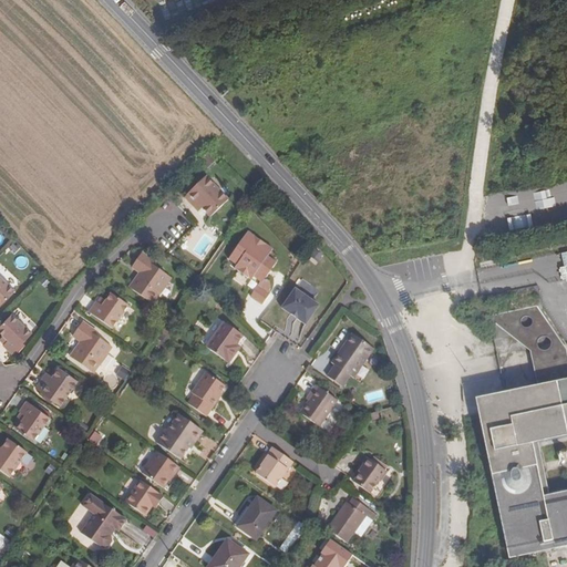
[(196,204),(200,208),(209,217),(227,199),(205,176),(184,196),(193,207),(196,204)]
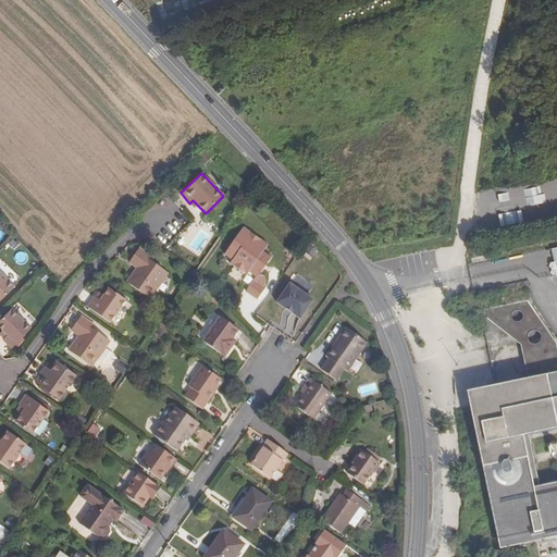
[(250,235),(242,229),(235,238),(236,239),(232,247),(231,246),(223,256),(231,261),(229,264),(232,268),(234,265),(242,271),(240,273),(245,276),(248,272),(255,276),(244,293),(256,301),(263,291),(261,289),(264,286),(263,280),(259,276),(262,272),(261,271),(264,265),(267,267),(270,260),(262,254),(267,246),(258,239),(257,242),(249,237),(250,235)]
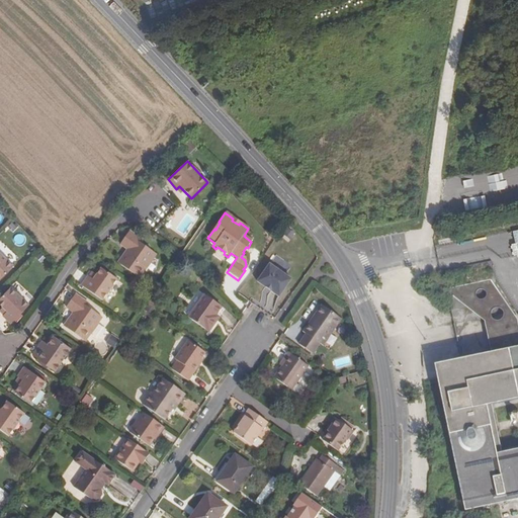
[(281,234),(289,241),(295,234),(287,227),(281,234)]
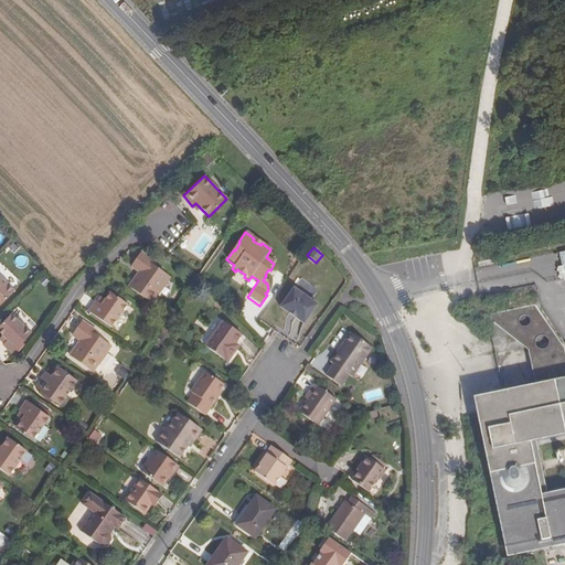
[(141,268),(138,273),(129,286),(152,302),(169,277),(153,266),(155,263),(140,253),(134,263),(141,268)]
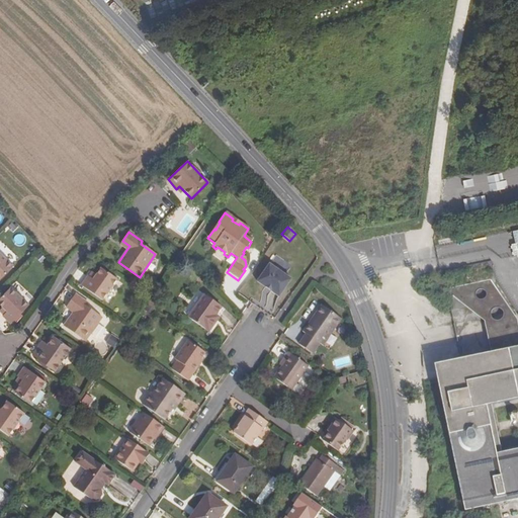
[(13,239),(18,246),(26,240),(20,233),(13,239)]
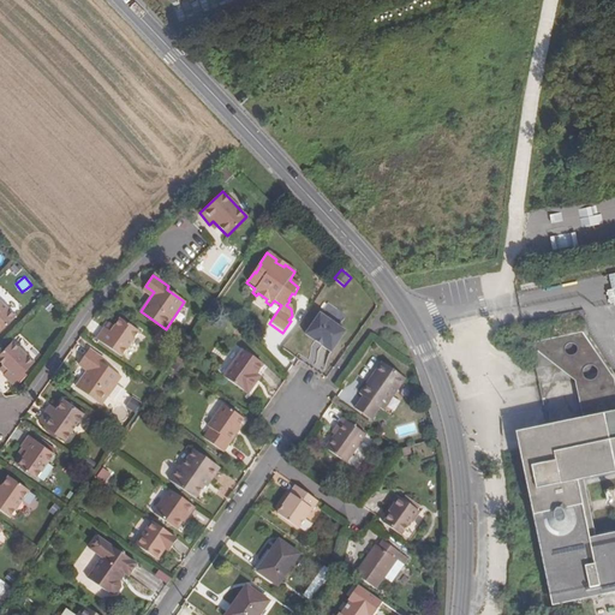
[(154,292),(145,286),(142,291),(150,297),(154,292)]
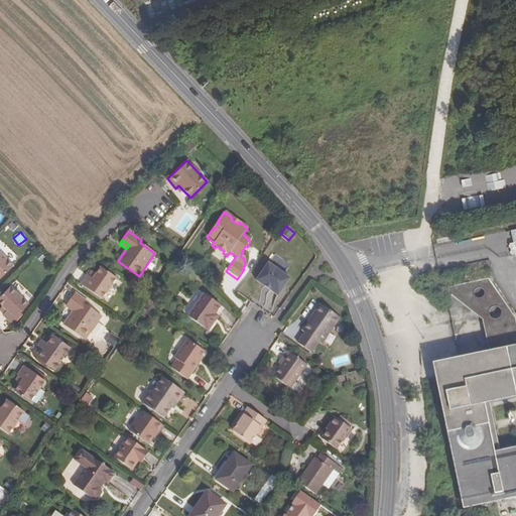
[(14,265),(0,250),(0,277),(1,279),(14,265)]
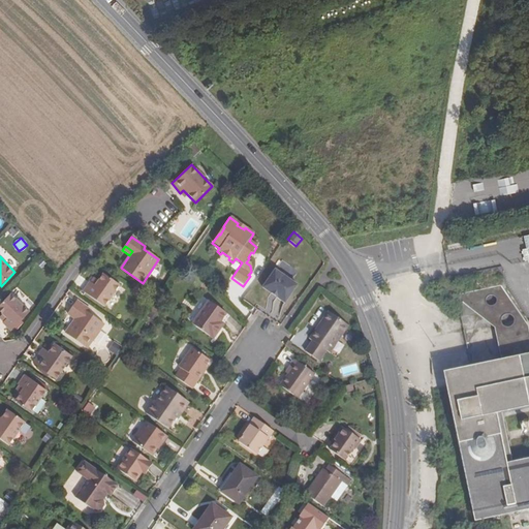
[(275,270),(265,286),(286,301),(297,283),(275,270)]
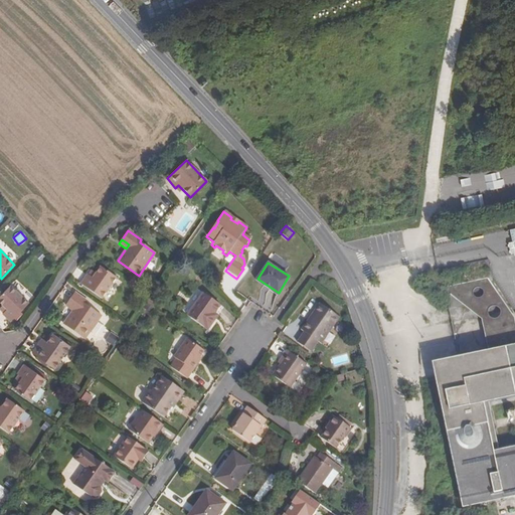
[(94,278),(90,276),(88,274),(80,284),(102,298),(116,278),(101,267),(97,274),(94,278)]
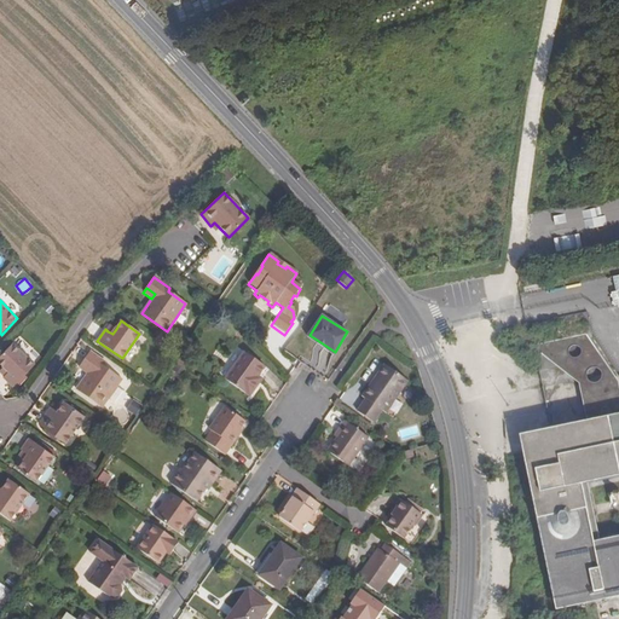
[(38,360),(15,342),(0,360),(13,370),(9,377),(19,385),(38,360)]
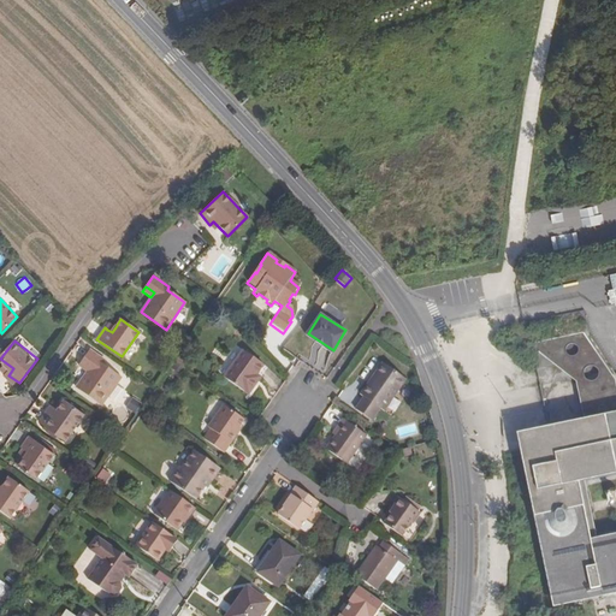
[(223,377),(247,394),(255,383),(252,380),(255,374),(262,365),(241,350),(223,377)]
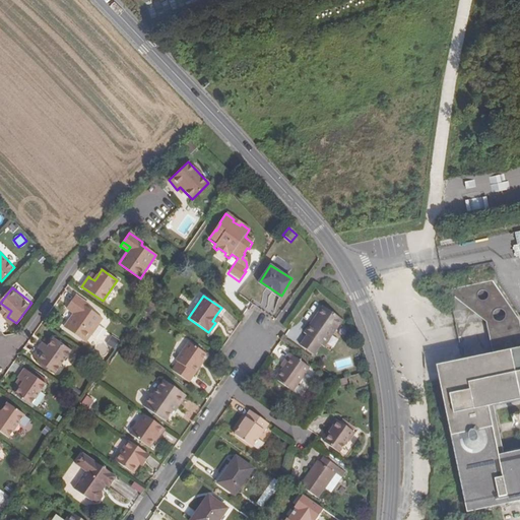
[(75,313),(74,315),(65,328),(86,343),(104,319),(88,309),(90,306),(77,297),(70,306),(79,312),(77,314),(75,313)]
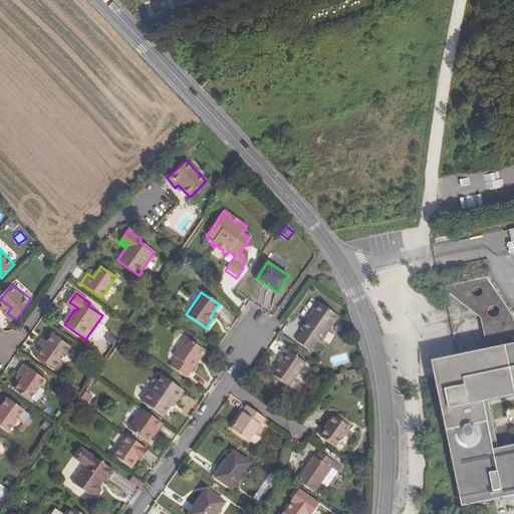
[(78,308),(69,302),(67,306),(73,311),(74,309),(76,310),(78,308)]
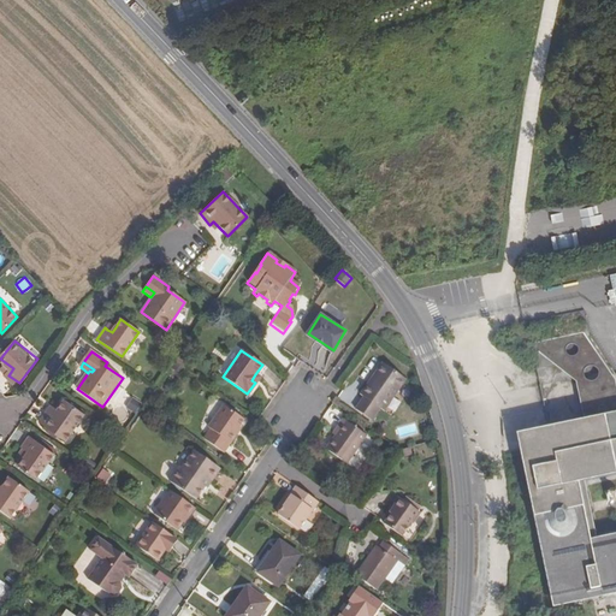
[(373,384),(371,383),(361,396),(365,398),(356,410),(372,421),(380,409),(384,412),(406,381),(384,366),(377,375),(378,377),(373,384)]
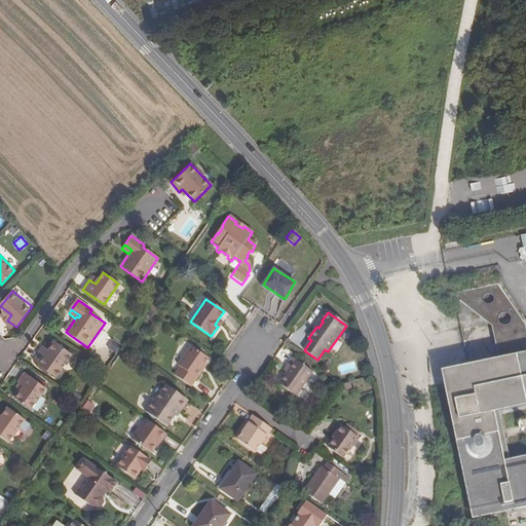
[(46,354),(42,351),(35,361),(58,376),(73,354),(55,342),(50,350),(46,354)]
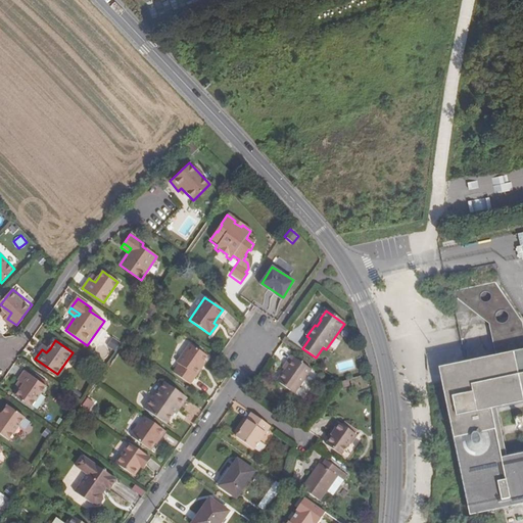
[(205,355),(189,343),(176,362),(178,364),(172,373),(188,384),(199,369),(198,367),(205,355)]
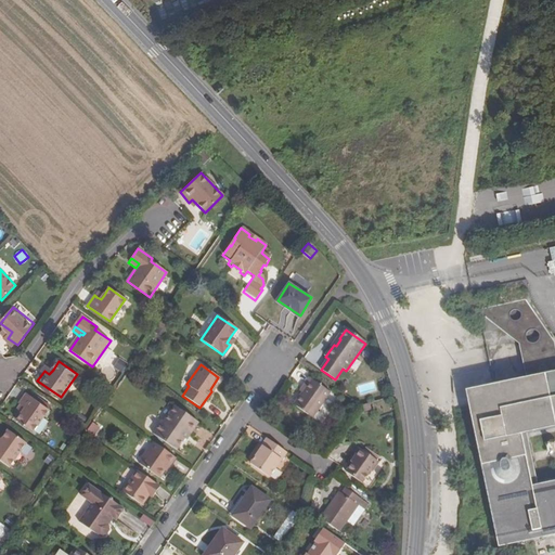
[(554,369),(523,376),(461,389),(469,434),(493,547),(554,533),(554,369)]
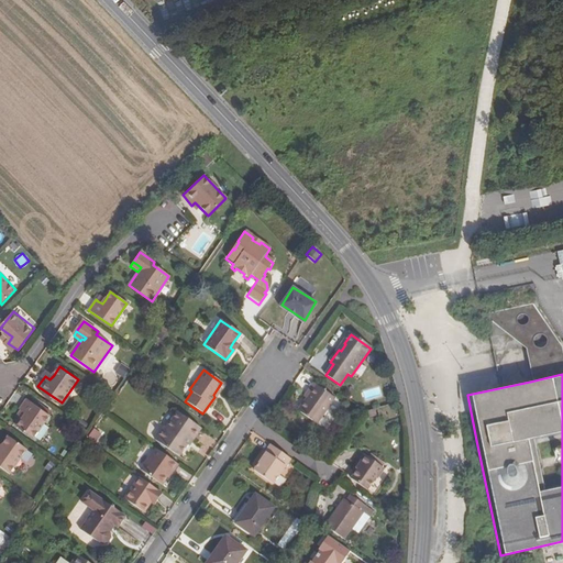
[(311,393),(307,397),(298,411),(317,424),(334,399),(313,384),(309,390),(311,393)]
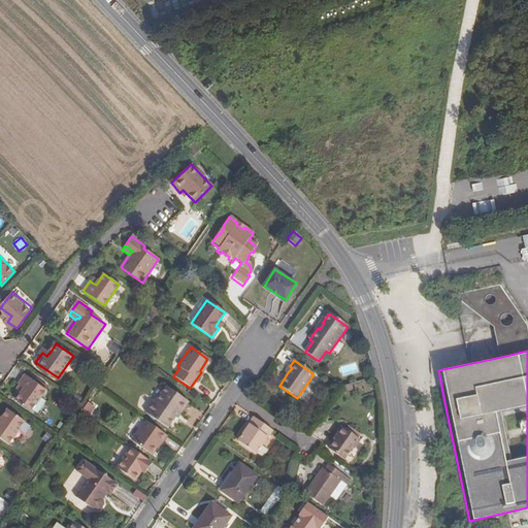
[(24,389),(21,395),(17,401),(32,411),(46,390),(25,375),(19,385),(21,387),(24,389)]
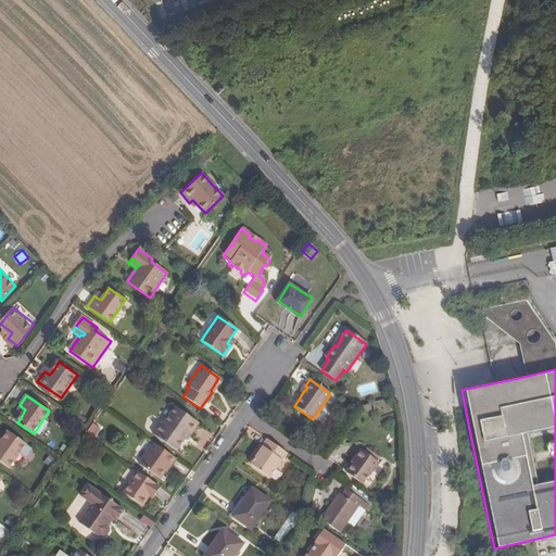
[(156,428),(152,434),(175,450),(187,433),(188,434),(197,422),(173,405),(162,420),(156,428)]
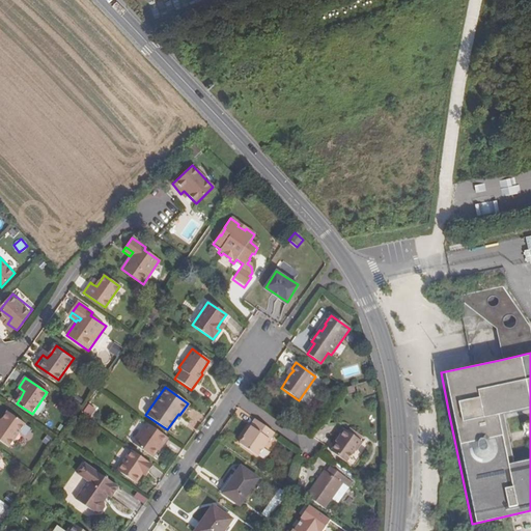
[(81,413),(90,418),(95,409),(86,403),(81,413)]
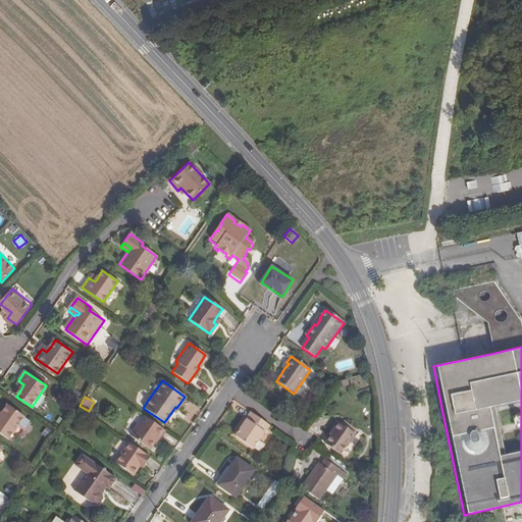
[(0,418),(0,433),(10,441),(25,418),(8,407),(3,414),(0,418)]
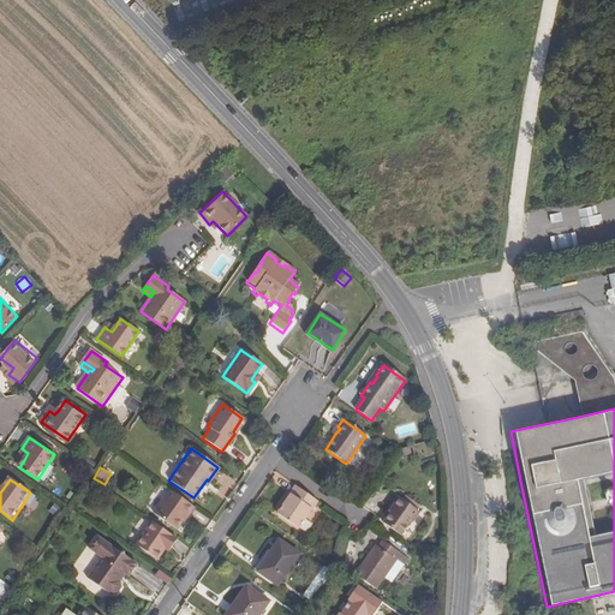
[(297,529),(315,501),(293,485),(288,494),(290,495),(276,514),(297,529)]
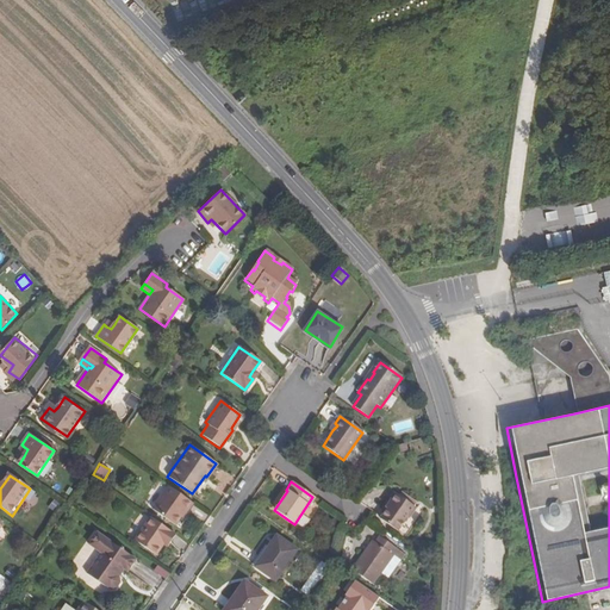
[(187,509),(192,502),(169,485),(165,492),(163,491),(151,508),(175,523),(186,509),(187,509)]
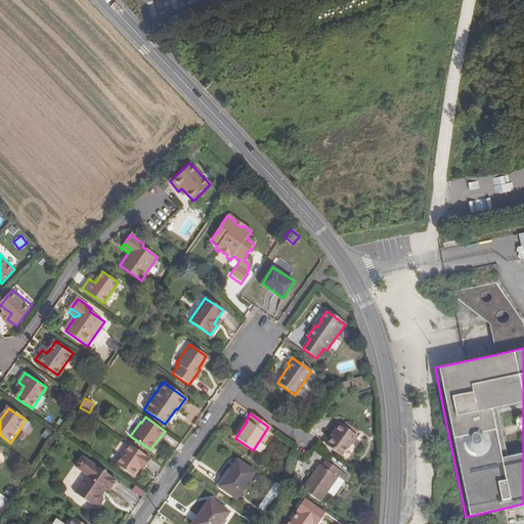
[(363,441),(341,424),(335,432),(337,434),(328,446),(349,462),(363,441)]
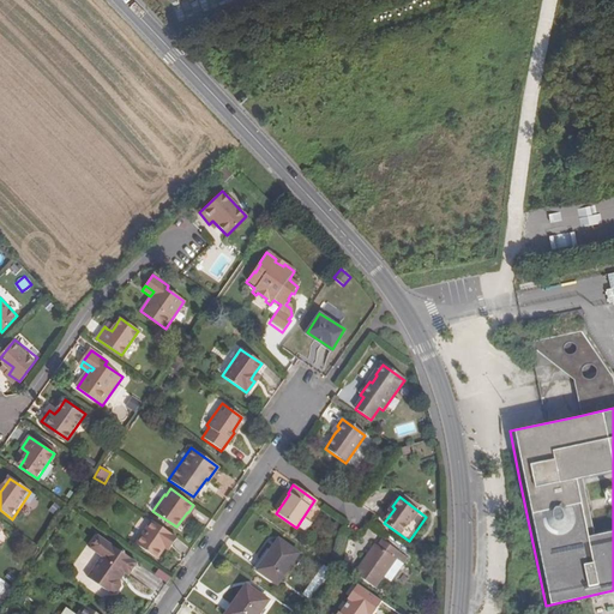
[(169,547),(178,536),(152,518),(136,542),(157,557),(166,545),(169,547)]
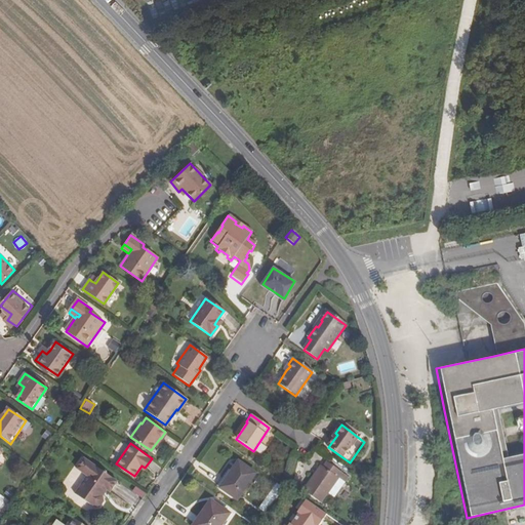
[(117,481),(83,458),(76,469),(86,476),(74,493),(93,508),(99,507),(103,501),(102,495),(98,493),(103,487),(106,490),(109,492),(117,481)]
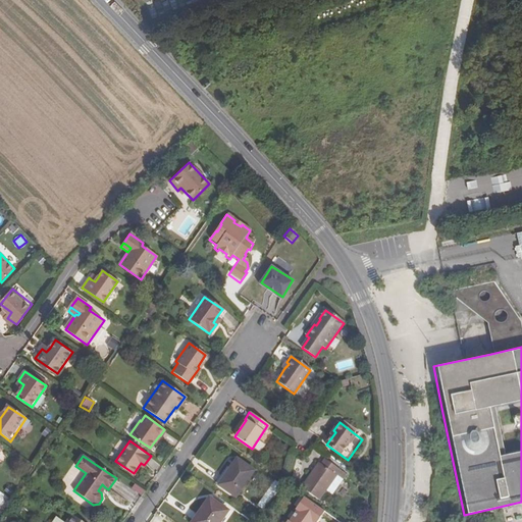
[(254,471),(237,459),(218,484),(236,497),(254,471)]
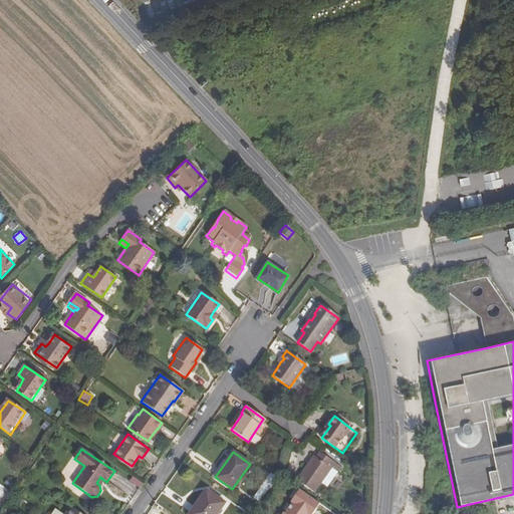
[(315,456),(305,469),(298,481),(315,493),(332,469),(338,473),(341,468),(321,453),(317,458),(315,456)]
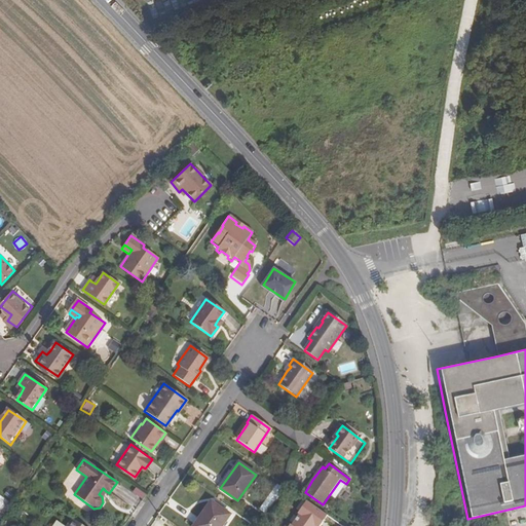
[(305,492),(312,480),(310,479),(302,490),(305,492)]
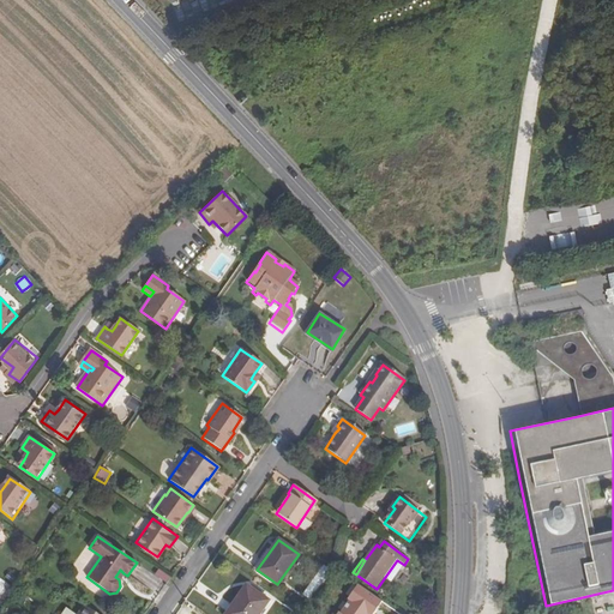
[(157,569),(152,575),(166,583),(169,577),(157,569)]
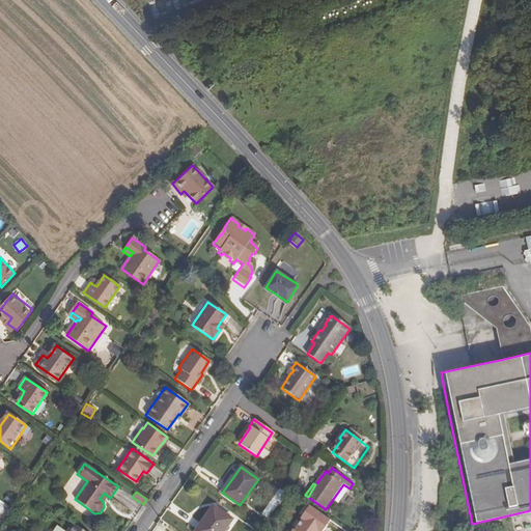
[(222,530),(231,520),(213,506),(195,530),(222,530)]
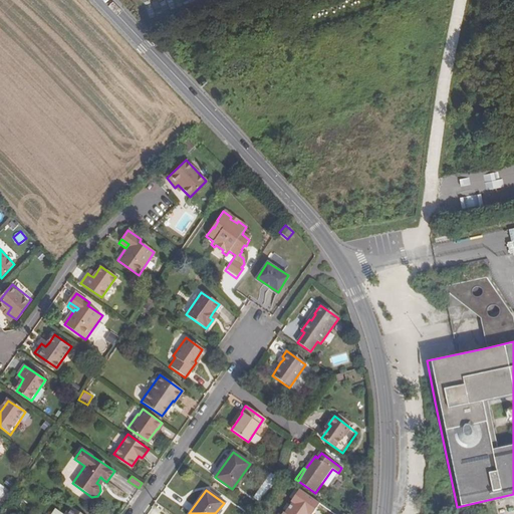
[(310,513),(318,503),(299,490),(282,513),(310,513)]
